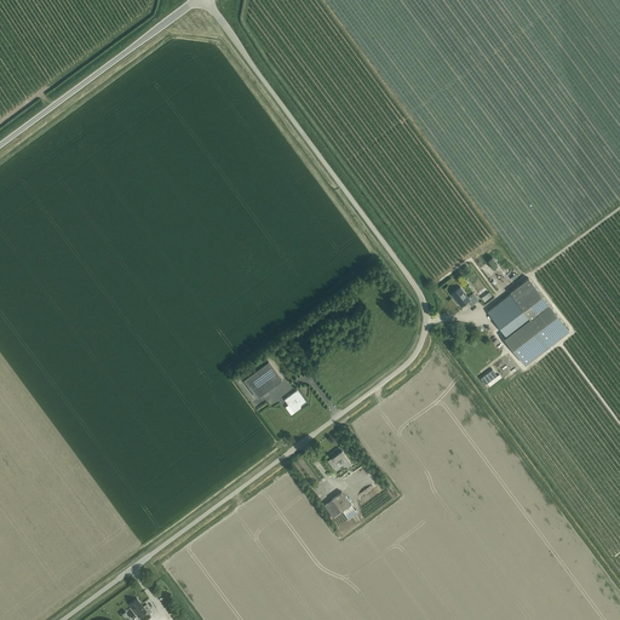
[(530,319),(549,304),(528,277),(510,292),(510,293),(529,319),(530,319)]
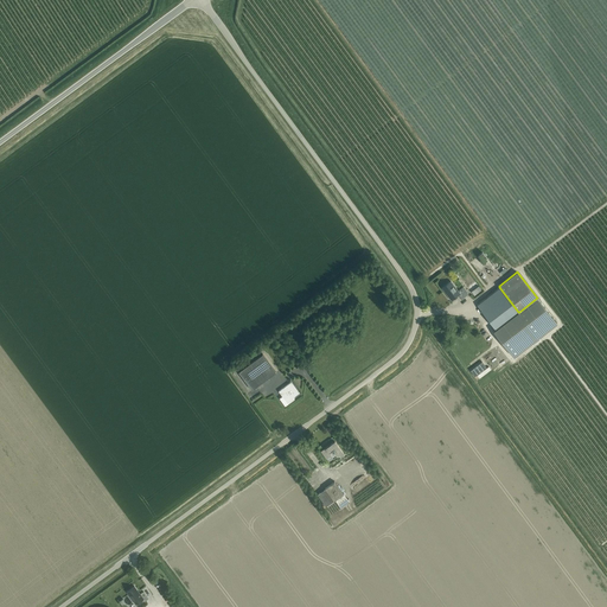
[(461,299),(468,294),(462,287),(458,291),(451,281),(441,288),(451,300),(458,294),(461,299)]
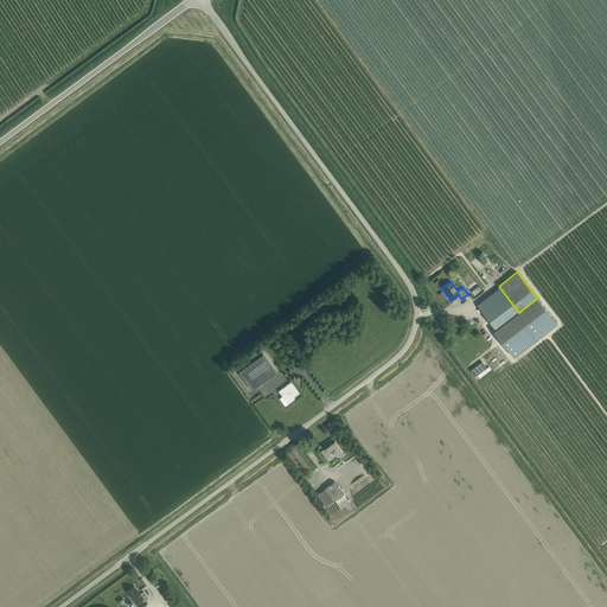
[(518,312),(499,287),(477,305),(489,320),(496,330),(518,312)]
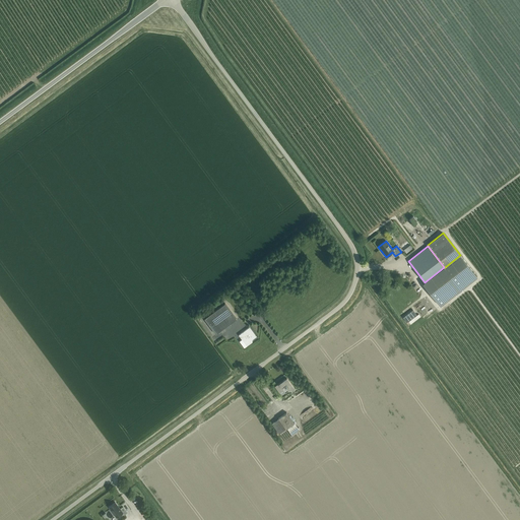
[(423,283),(440,306),(445,302),(442,297),(452,288),(456,294),(461,289),(457,284),(473,272),(460,255),(445,267),(444,267),(425,282),(423,283)]
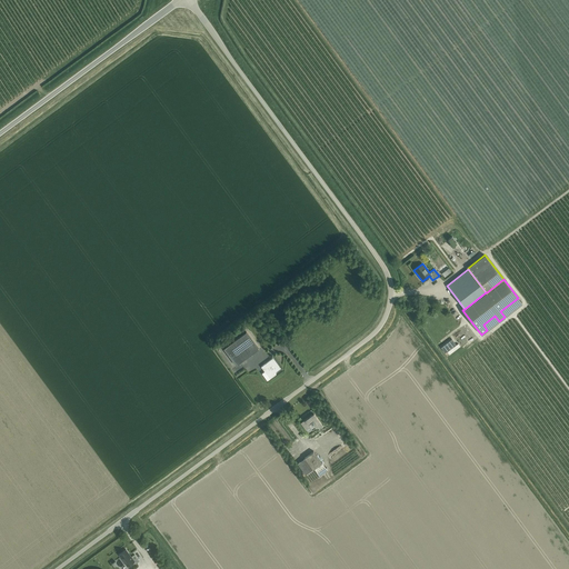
[(236,366),(259,349),(246,332),(223,349),(236,366)]
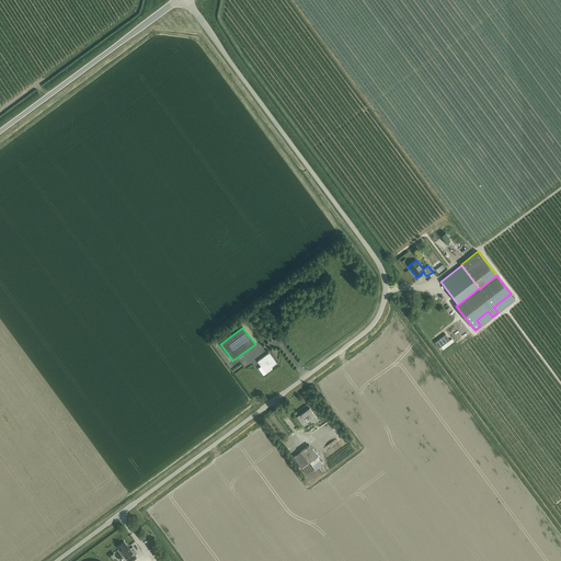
[(260,366),(258,368),(263,376),(272,369),(271,367),(276,363),(268,353),(258,362),(260,366)]
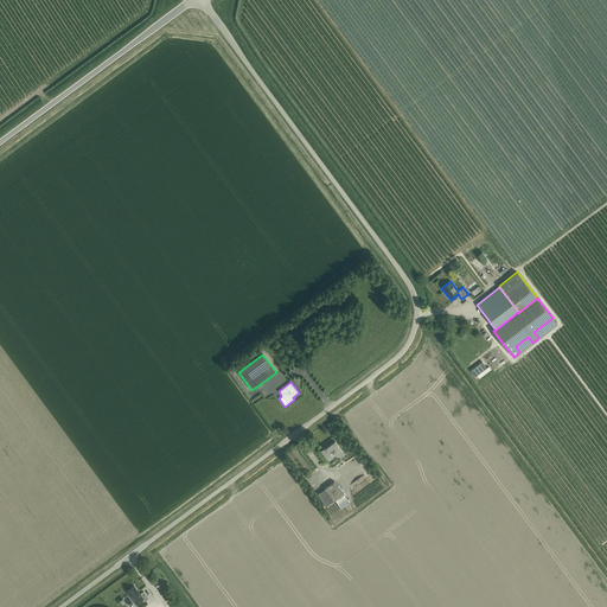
[(334,441),(321,452),(326,459),(331,455),(333,459),(339,454),(340,457),(344,453),(336,442),(334,441)]
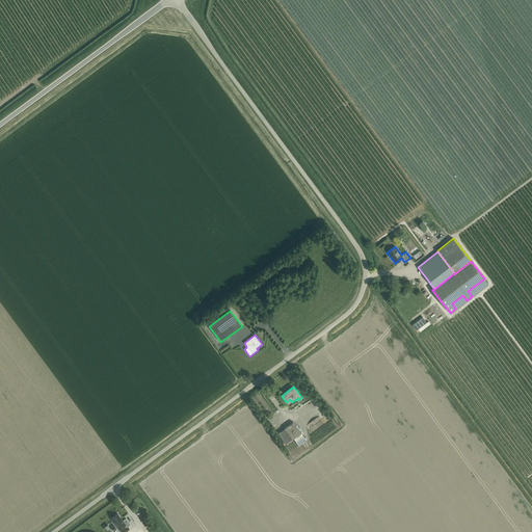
[(293,422),(286,427),(293,439),(301,432),(293,422)]
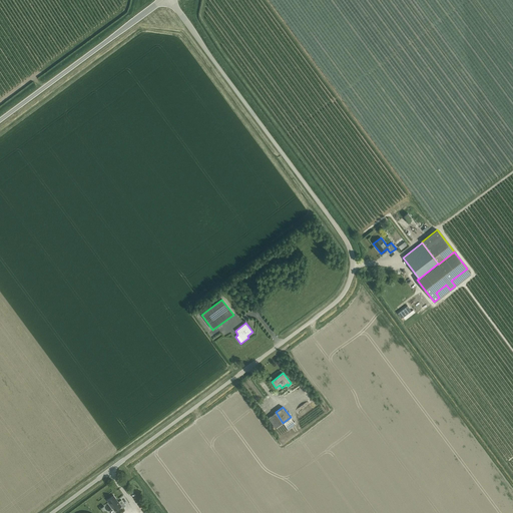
[(276,428),(283,423),(276,412),(275,413),(268,418),(276,428)]
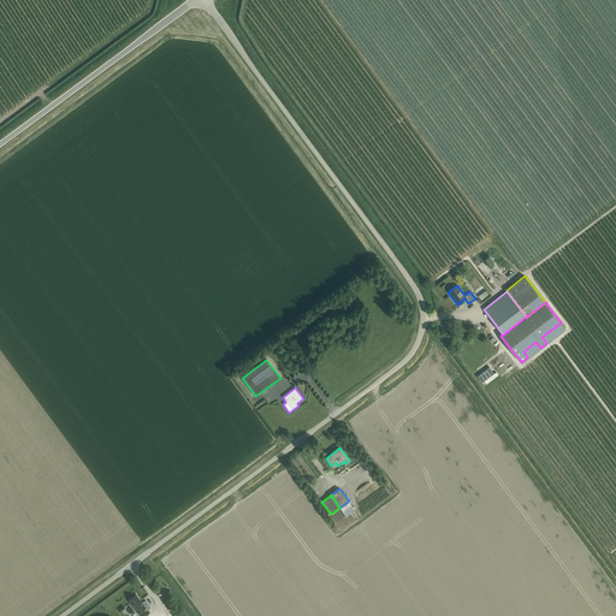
[(339,508),(345,515),(354,509),(349,501),(339,508)]
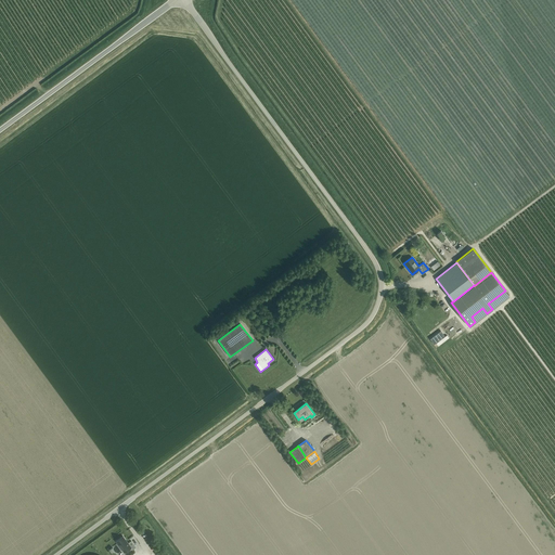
[(130,547),(132,550),(136,547),(131,541),(128,543),(123,537),(116,541),(125,552),(130,547)]
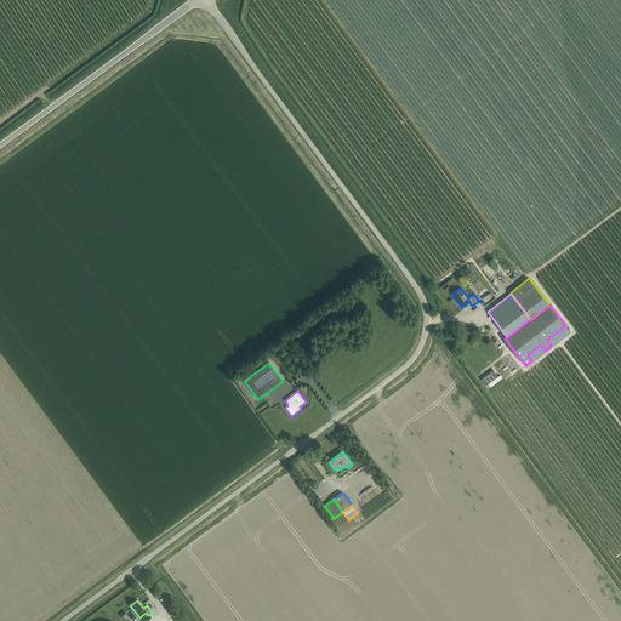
All buildings are outlined.
